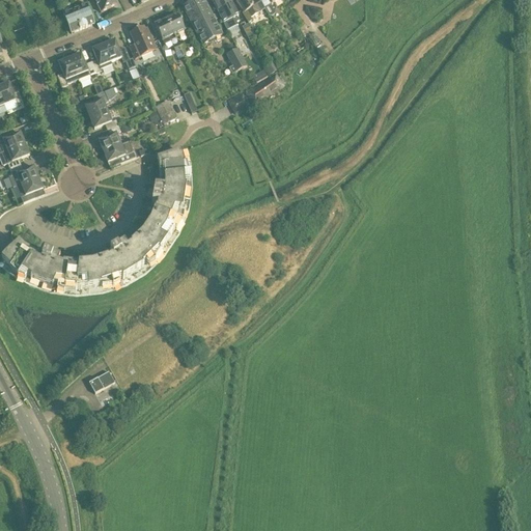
[(109,9),(104,0),(93,0),(101,14),(109,9)]
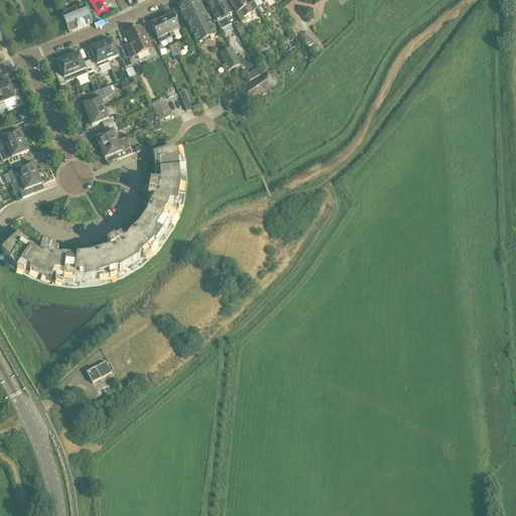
[(101,0),(106,9),(114,5),(110,0),(101,0)]
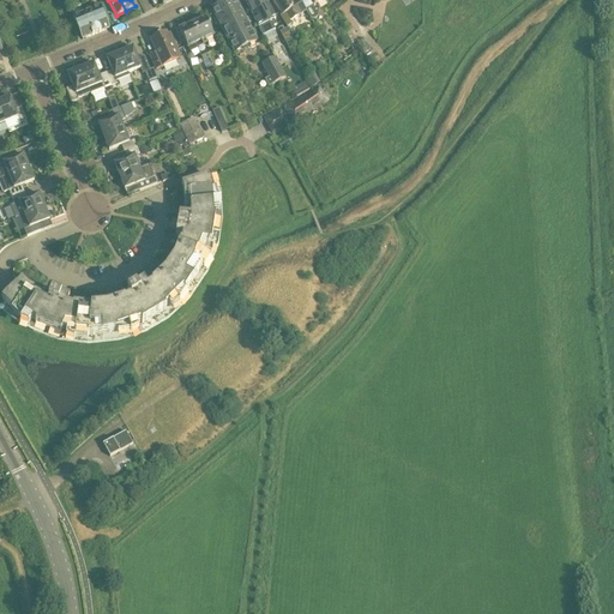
[(232,0),(223,5),(246,48),(258,42),(235,0),(232,0)]
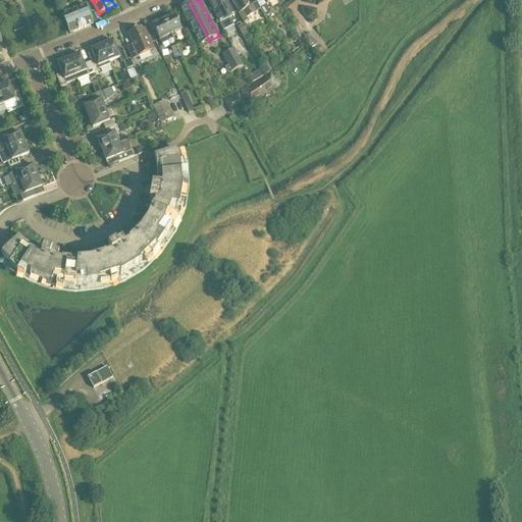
[(222,9),(216,0),(207,0),(214,13),(222,9)]
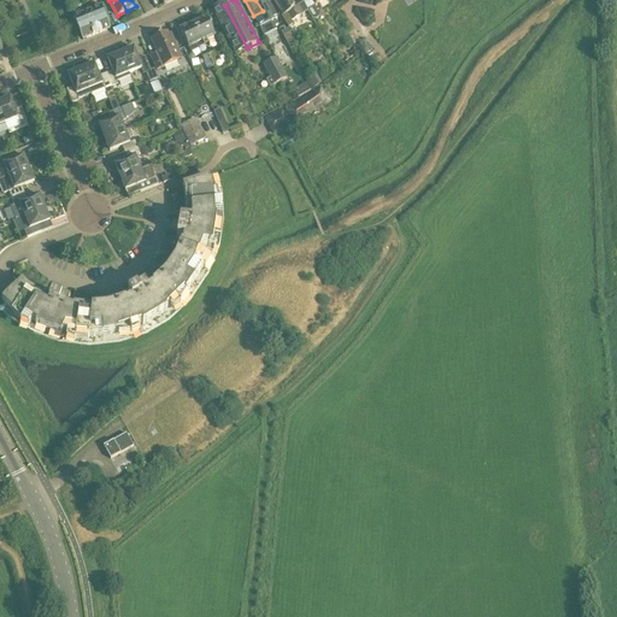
[(256,0),(263,11),(271,7),(266,0),(256,0)]
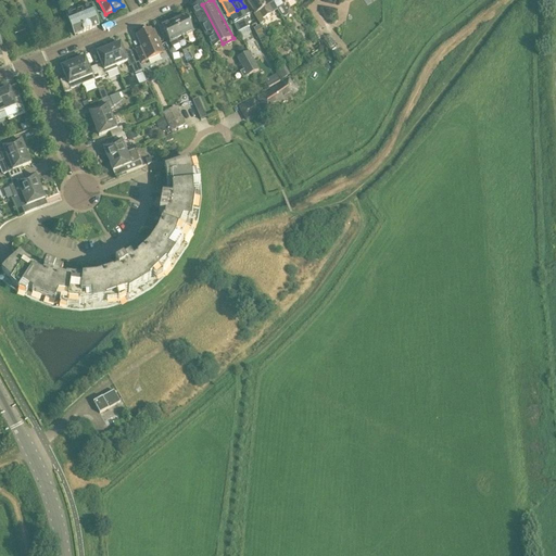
[(244,0),(255,15),(254,15),(261,25),(264,23),(265,19),(268,16),(272,17),(272,14),(277,11),(269,0),(267,0),(264,3),(262,0),(244,0)]
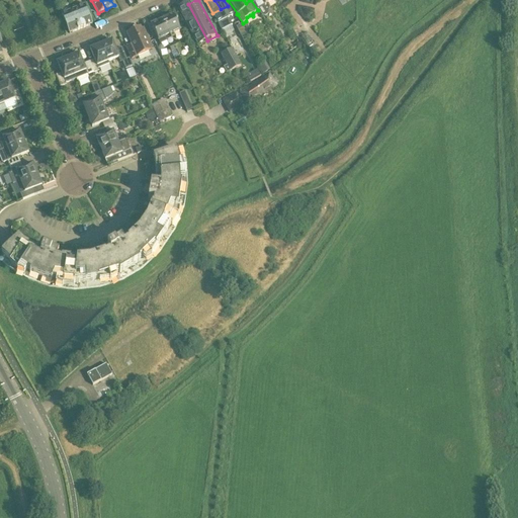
[(251,0),(258,10),(261,16),(265,17),(267,15),(269,8),(267,4),(273,0),(251,0)]
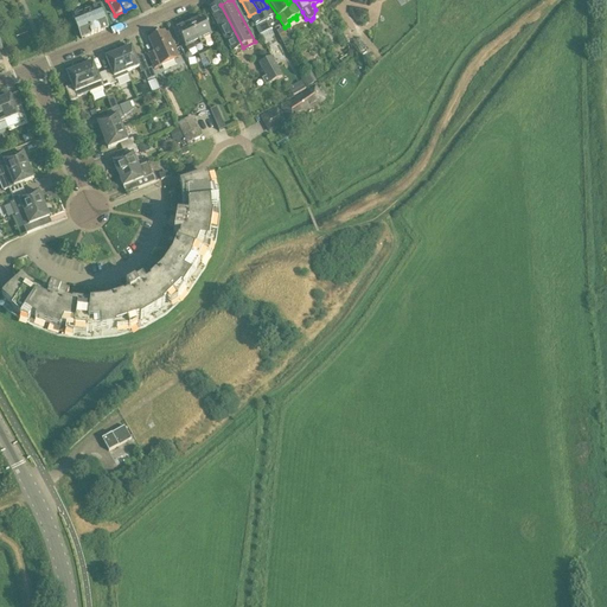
[(85,13),(95,34),(108,30),(98,7),(97,7),(97,5),(85,10),(87,12),(85,13)]
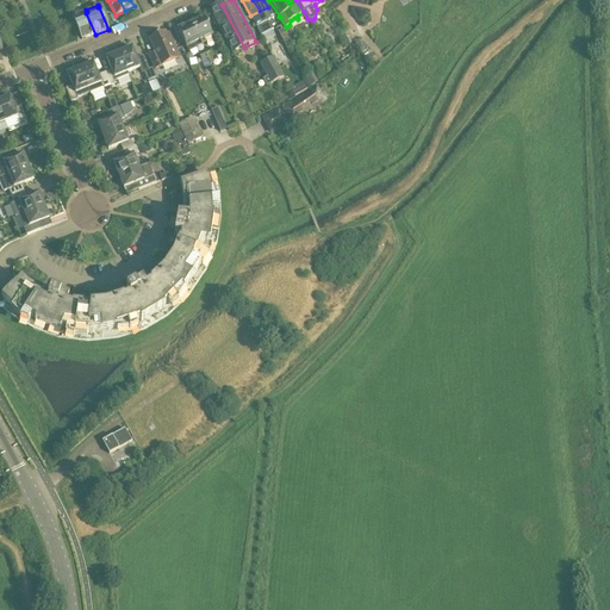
[(244,48),(222,5),(210,11),(232,55),(244,48)]
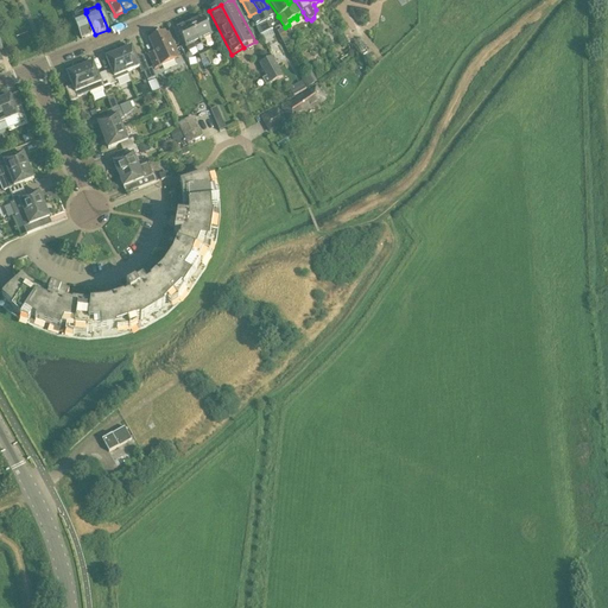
[(267,7),(259,11),(249,16),(260,37),(273,30),(271,27),(273,25),(271,20),(273,19),(267,7)]
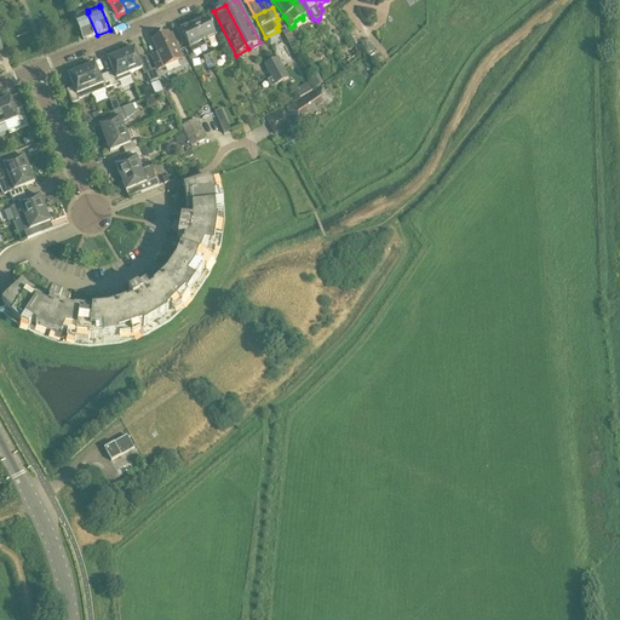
[(97,35),(87,13),(85,15),(84,11),(78,13),(79,17),(74,18),(82,41),(97,35)]
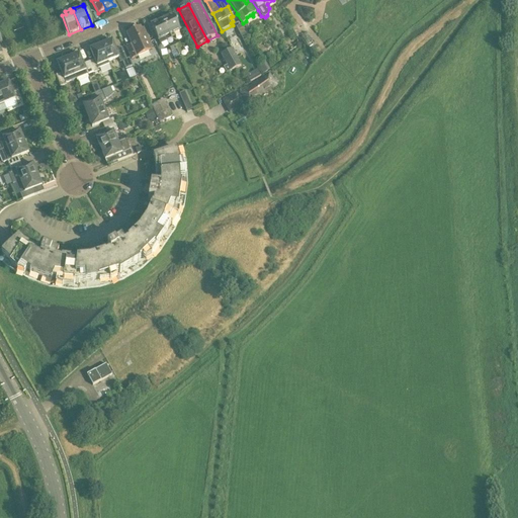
[(173,15),(162,20),(171,38),(175,36),(174,33),(180,30),(173,15)]
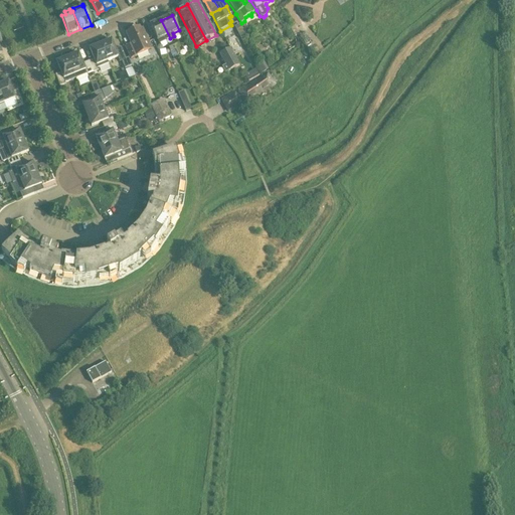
[(170,38),(161,20),(150,26),(157,40),(159,44),(161,44),(167,42),(167,39),(170,38)]
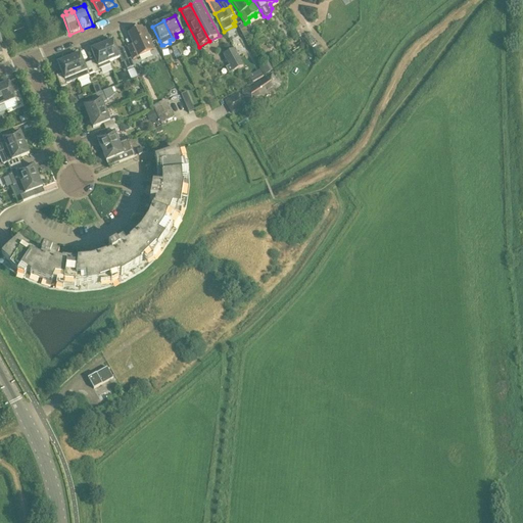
[(133,46),(128,49),(133,61),(155,51),(145,30),(142,31),(141,29),(128,35),(133,46)]
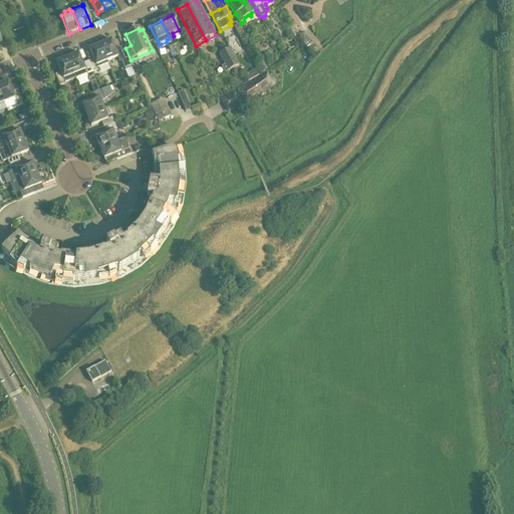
[(127,59),(125,60),(120,48),(115,51),(111,41),(100,45),(107,62),(117,57),(119,62),(121,61),(124,69),(132,66),(127,59)]
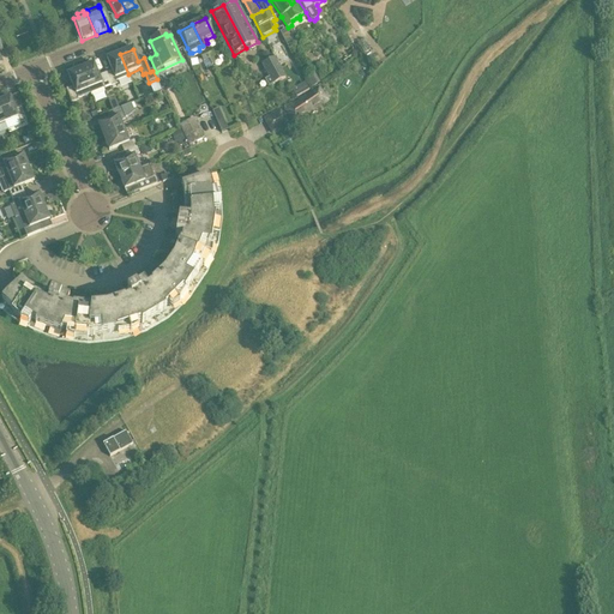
[(209,60),(205,53),(199,55),(206,70),(211,67),(208,60),(209,60)]
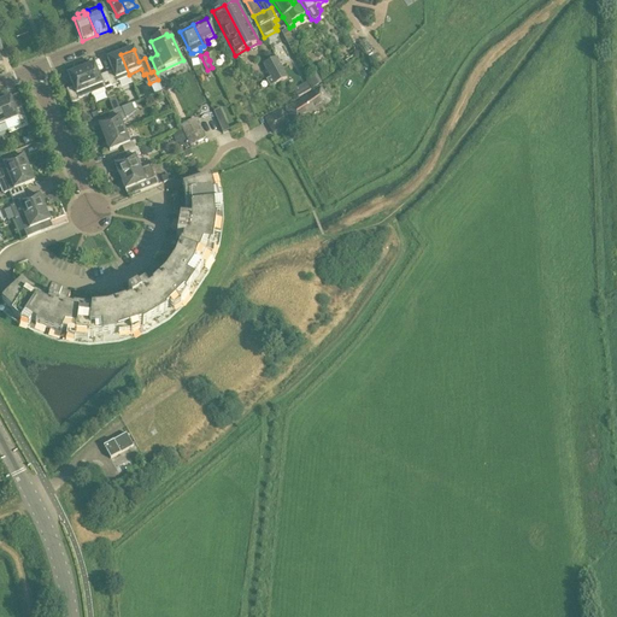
[(129,75),(121,54),(107,59),(112,71),(105,75),(111,88),(118,84),(117,82),(129,77),(129,75)]
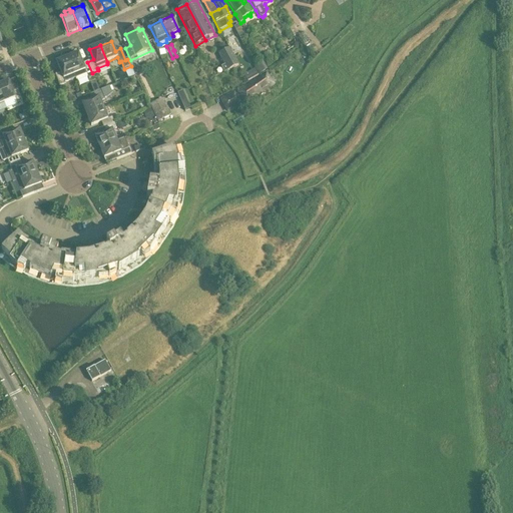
[(224,74),(230,72),(238,67),(228,48),(219,54),(225,66),(221,68),(224,74)]
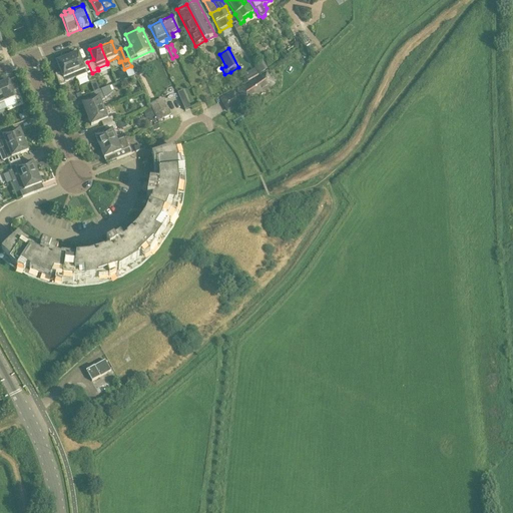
[(76,79),(86,75),(88,80),(94,77),(92,73),(87,62),(82,64),(78,54),(67,58),(76,79)]
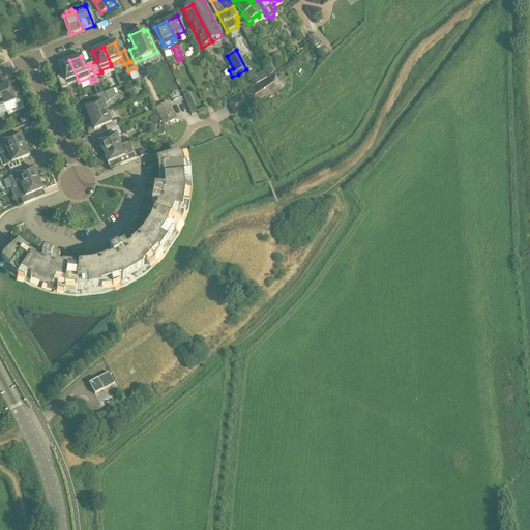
[(79,82),(69,60),(58,65),(62,76),(57,78),(61,89),(67,87),(67,86),(79,82)]
